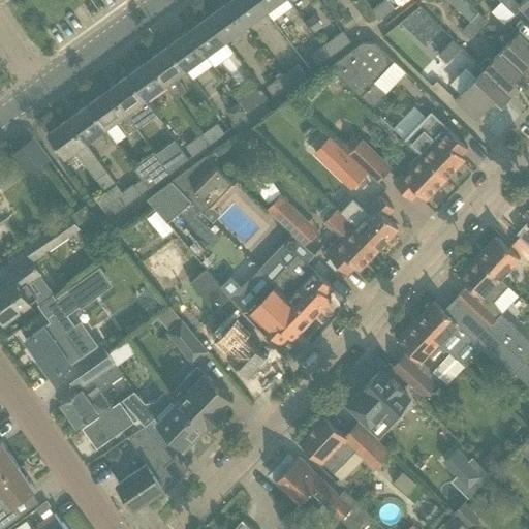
[(257,0),(228,0),(227,1),(246,26),(266,11),(257,0)]
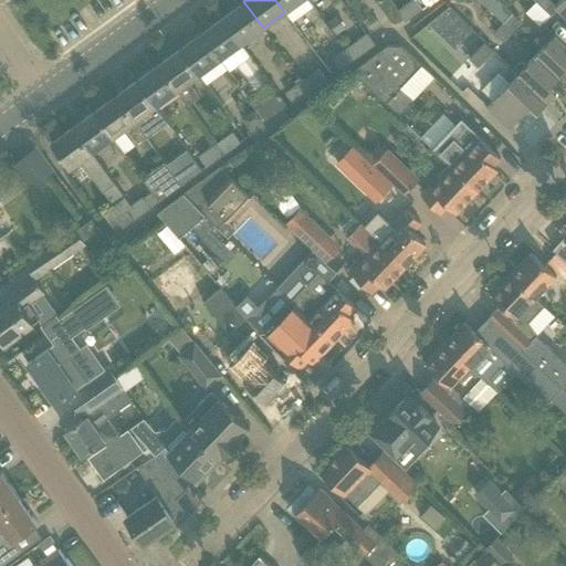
[(300,0),(275,0),(284,12),(300,0)]
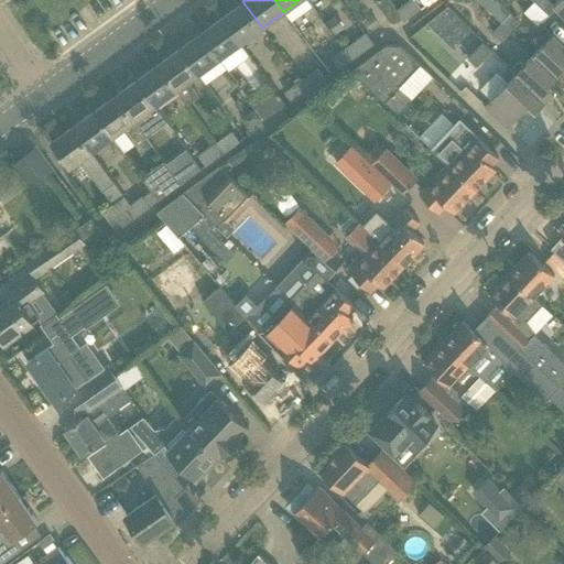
[(425,4),(422,0),(411,0),(398,11),(404,21),(425,4)]
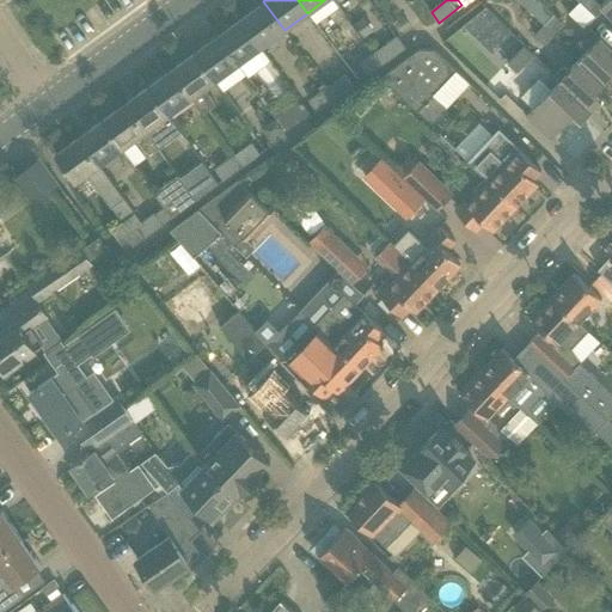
[(539,0),(518,0),(544,24),(554,34),(561,28),(563,24),(554,14),(539,0)]
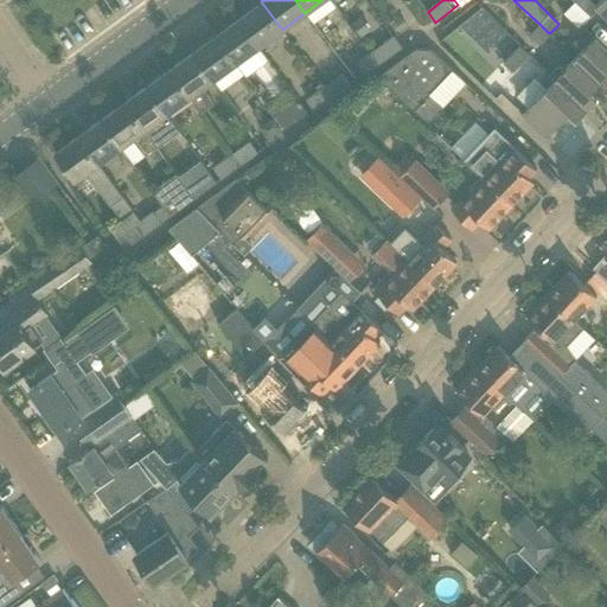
[(575,0),(592,16),(598,8),(588,0),(575,0)]
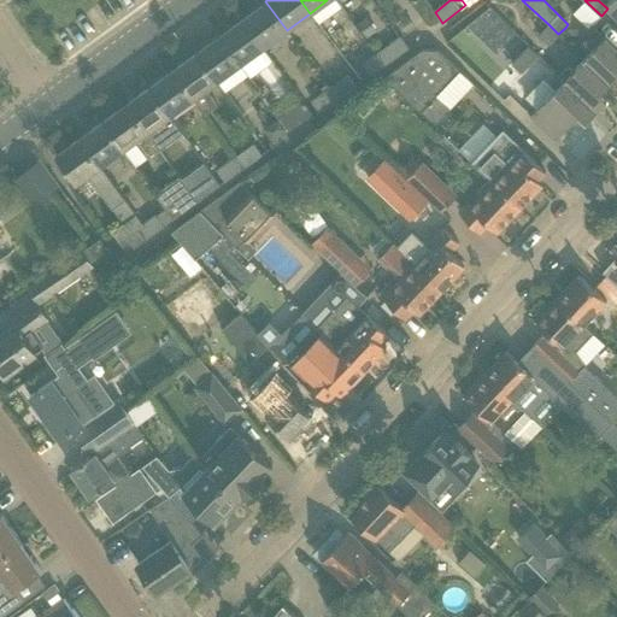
[(616,0),(610,0),(606,5),(616,16),(616,0)]
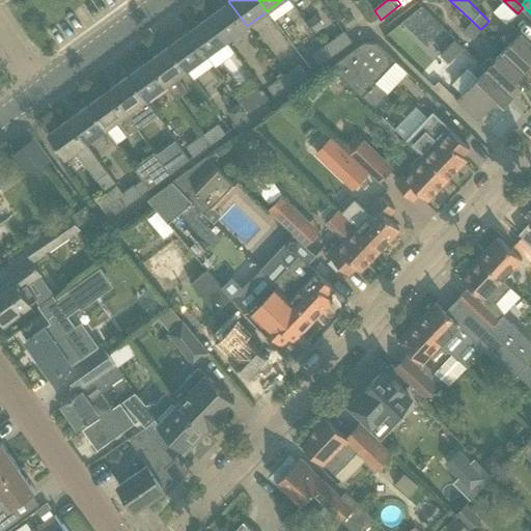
[(247,26),(228,1),(208,16),(226,40),(247,26)]
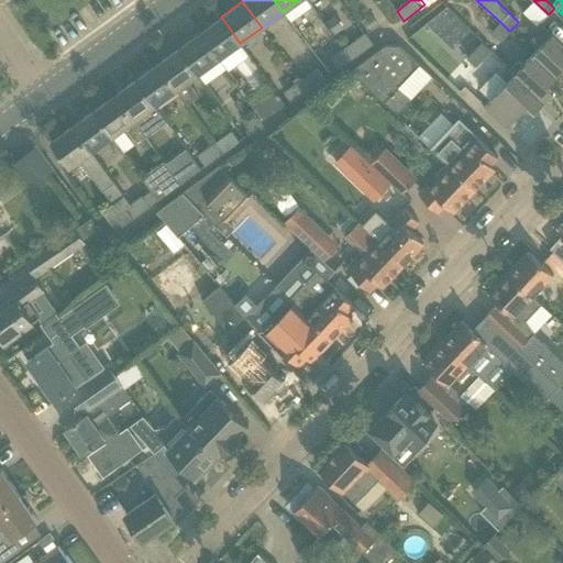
[(334,15),(326,22),(334,34),(343,28),(334,15)]
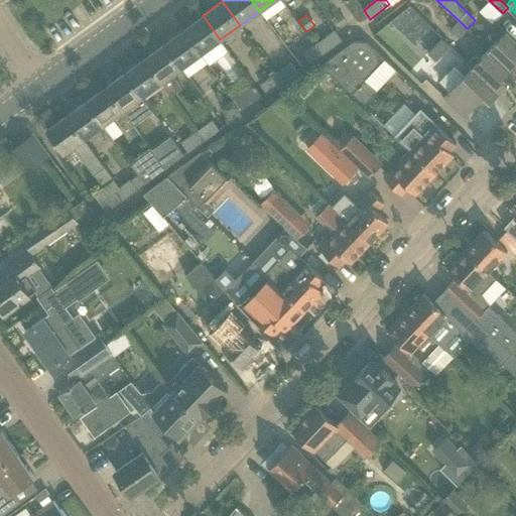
[(203,15),(183,29),(201,53),(220,39),(203,15)]
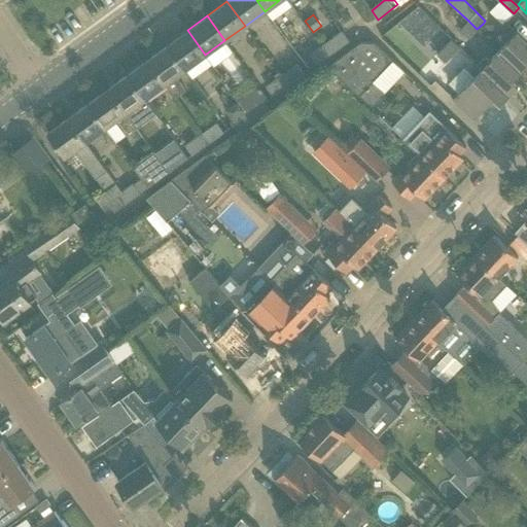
[(477,29),(468,21),(460,30),(468,38),(477,29)]
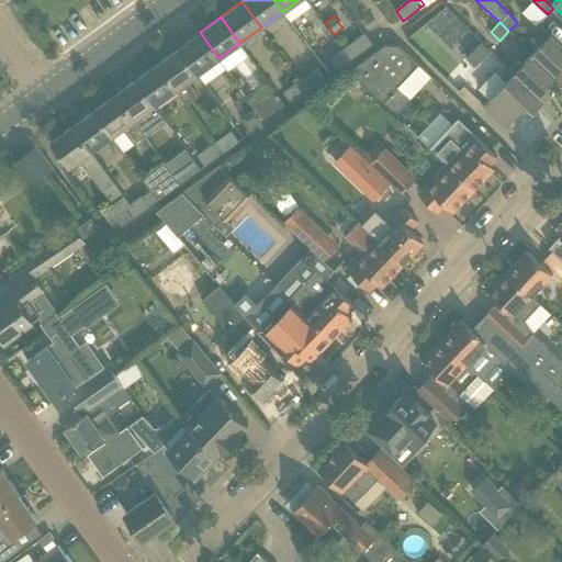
[(542,42),(531,53),(555,76),(561,67),(561,45),(546,30),(537,37),(542,42)]
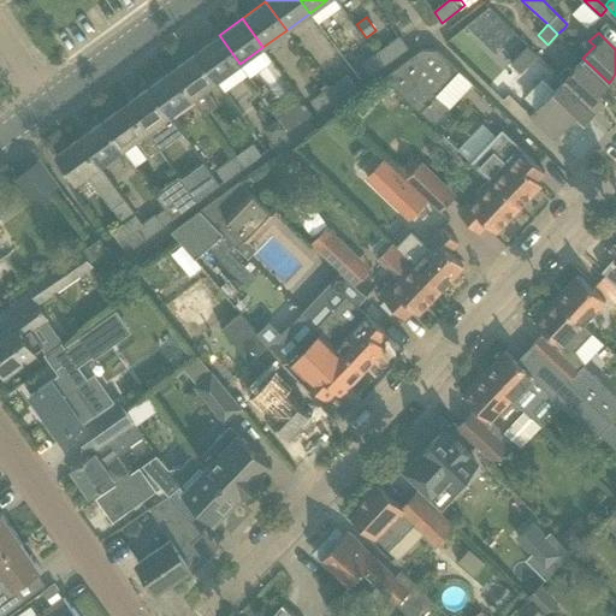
[(219,35),(195,52),(217,81),(240,64),(219,35)]
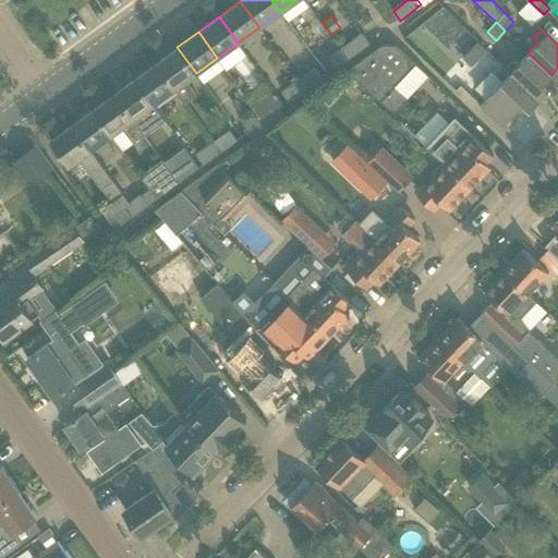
[(362,33),(346,45),(353,56),(370,44),(362,33)]
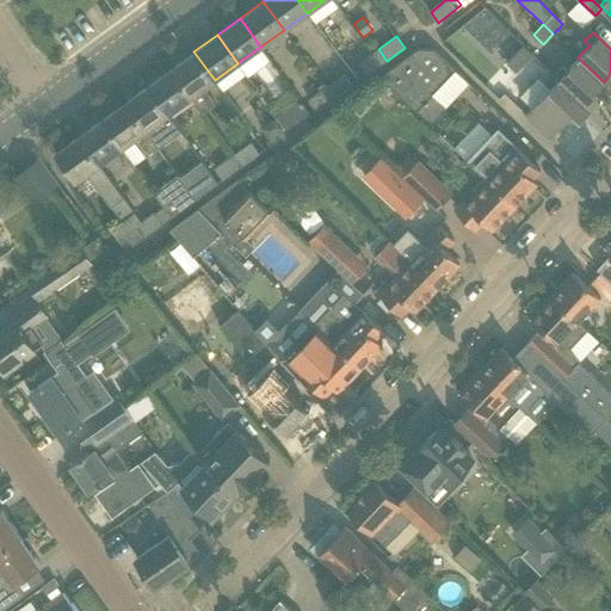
[(522,44),(505,63),(514,72),(532,54),(522,44)]
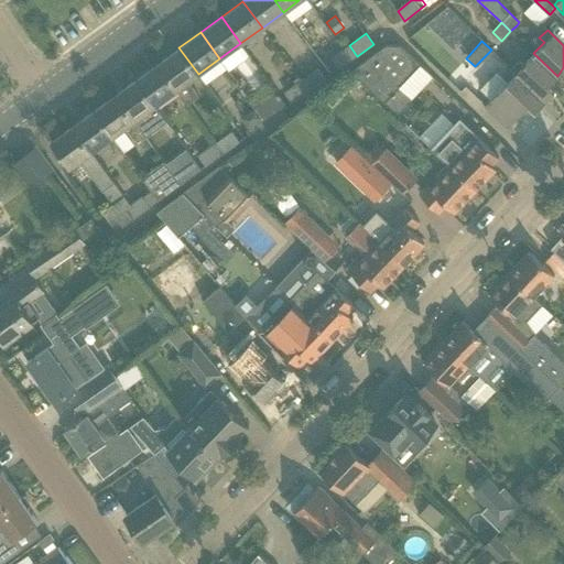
[(387,44),(351,71),(397,115),(412,99),(433,77),(420,65),(401,45),(387,44)]
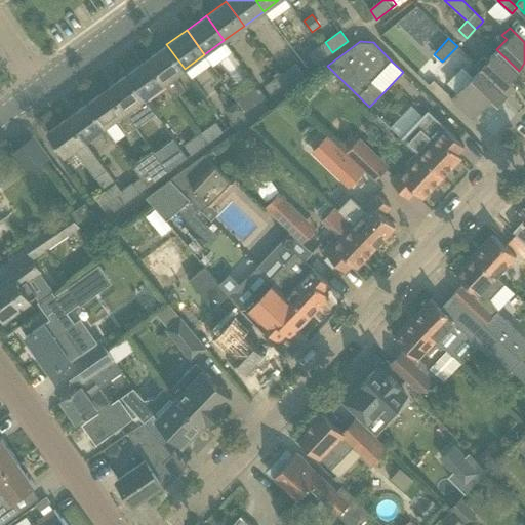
[(332,52),(325,42),(310,54),(317,64),(332,52)]
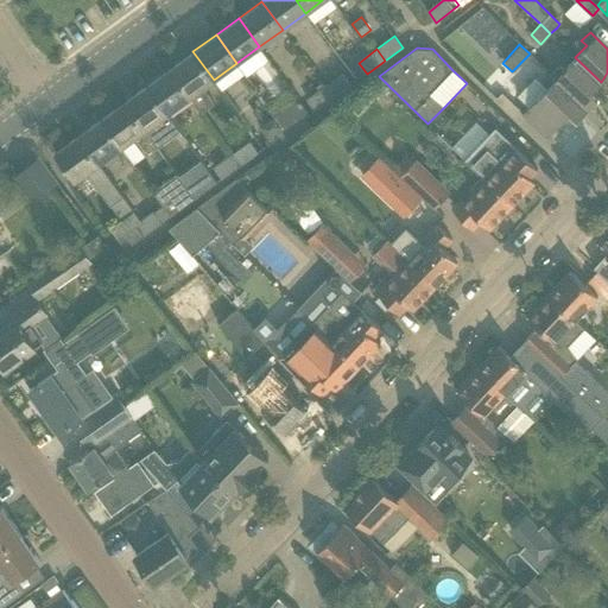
[(214,80),(192,51),(170,69),(190,97),(202,113),(214,103),(202,88),(214,80)]
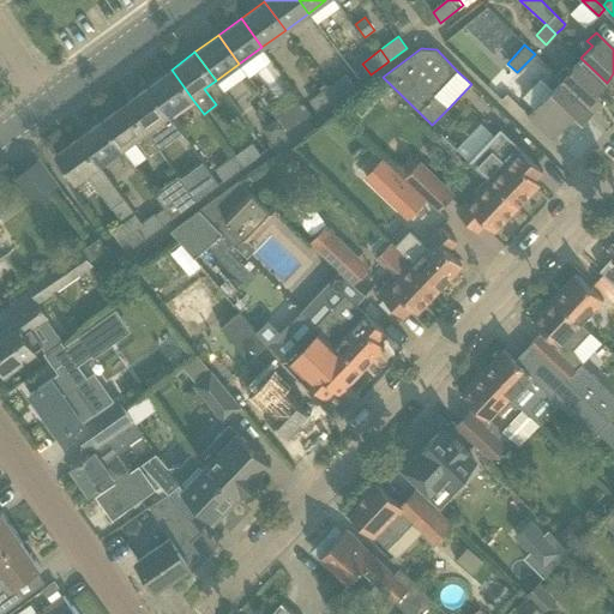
[(564,65),(555,74),(594,110),(603,100),(596,92),(607,83),(581,58),(570,70),(564,65)]
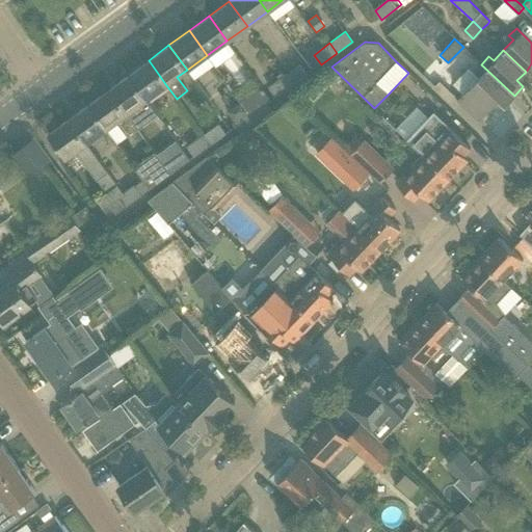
[(166,85),(149,60),(128,75),(147,100),(166,85)]
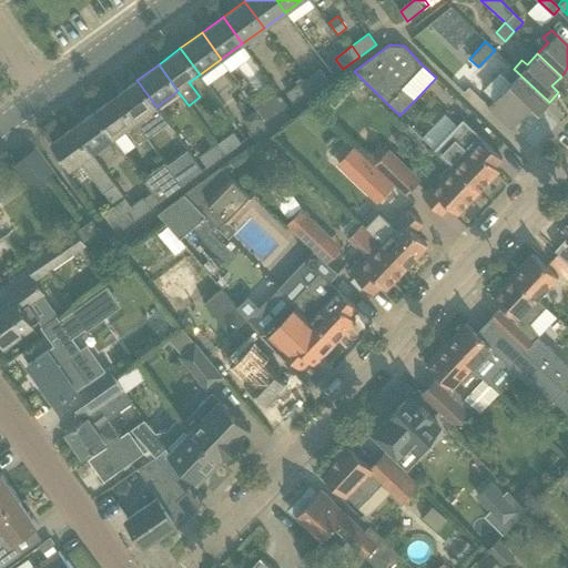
[(303,80),(312,92),(328,79),(321,68),(303,80)]
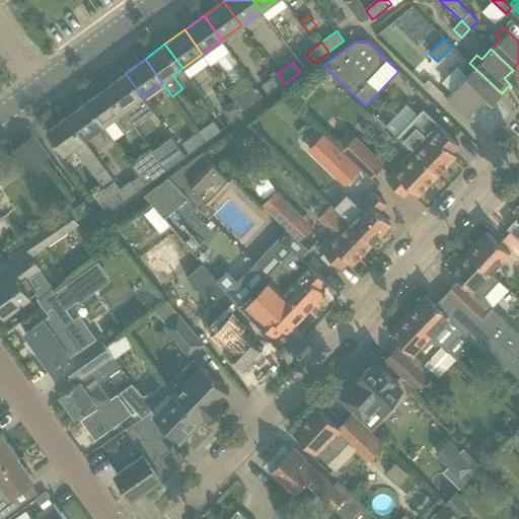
[(466,74),(445,96),(467,118),(487,96),(493,102),(502,93),(469,63),(462,71),(466,74)]
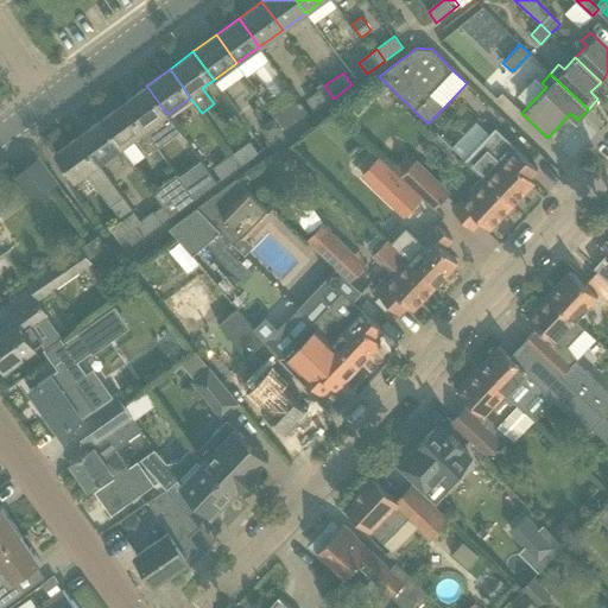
[(146,86),(124,102),(157,147),(179,132),(168,114),(146,86)]
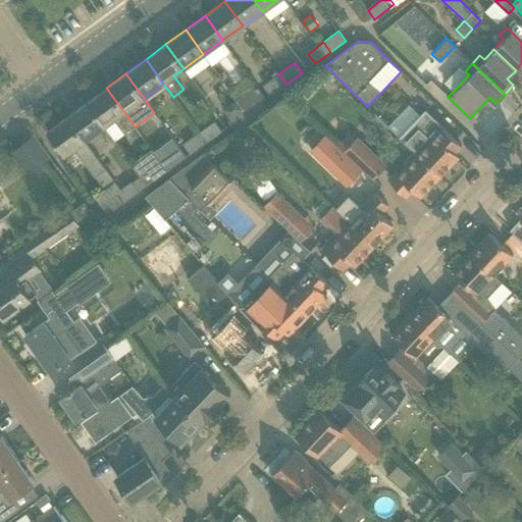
[(286,85),(278,73),(263,86),(270,96),(286,85)]
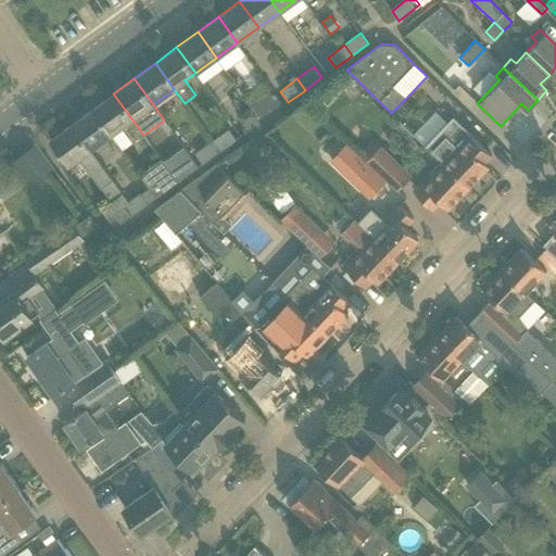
[(113,93),(92,109),(112,135),(123,150),(133,142),(143,135),(113,93)]
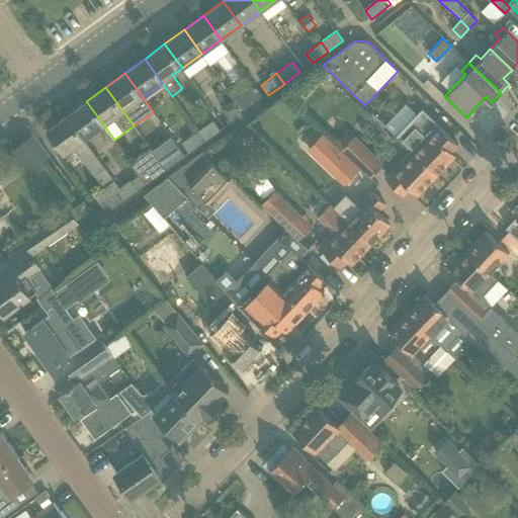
[(257,97),(241,109),(249,119),(264,107),(257,97)]
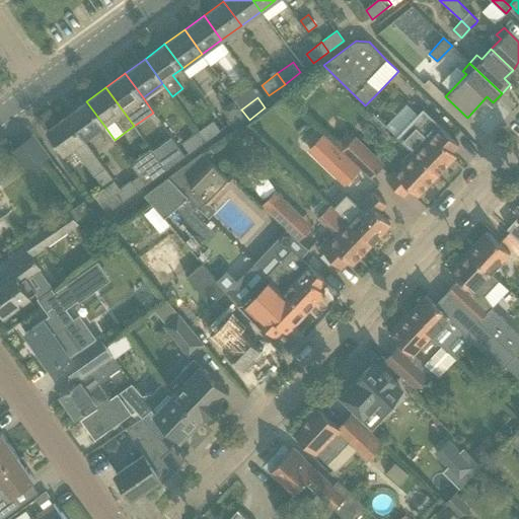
[(86,101),(66,116),(84,141),(104,126),(86,101)]
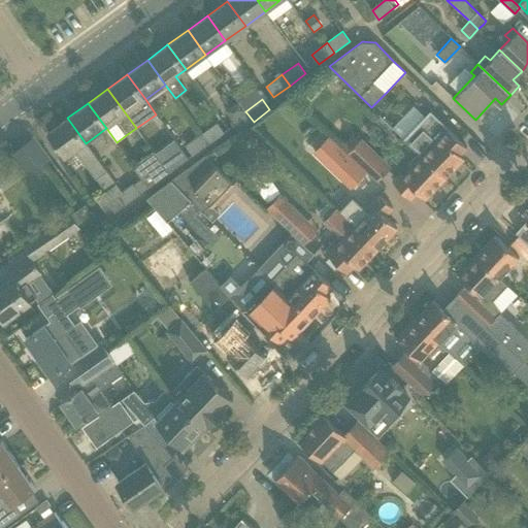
[(254,122),(245,111),(230,123),(237,133),(254,122)]
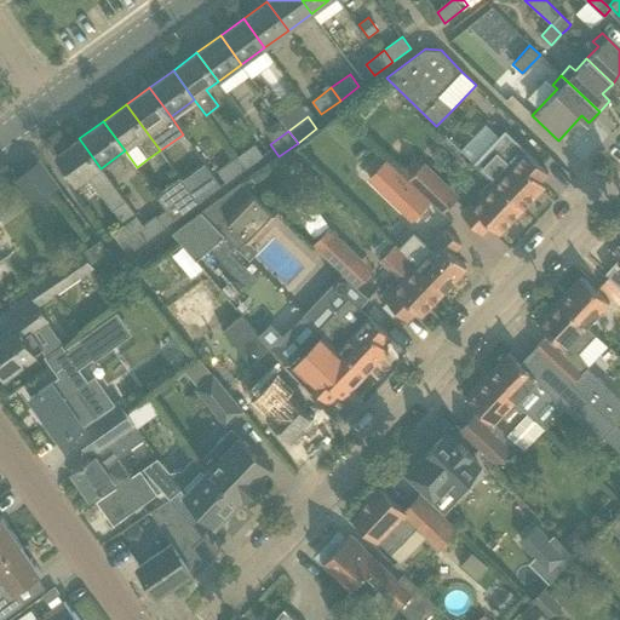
[(522,208),(545,184),(540,181),(547,172),(504,131),(474,164),(491,179),(522,208)]
